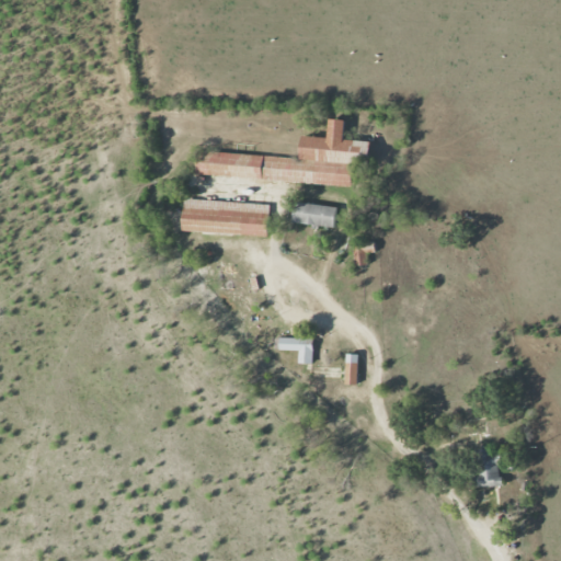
[(351,186),(352,163),(368,164),(369,142),(344,140),(346,121),(330,121),(329,138),(300,137),(299,159),(198,152),(196,176),(351,186)]
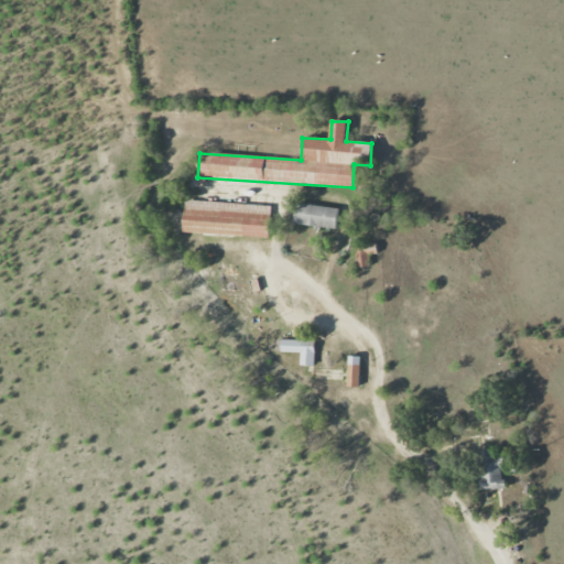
[(184,234),(269,238),(271,205),(185,202),(184,234)]
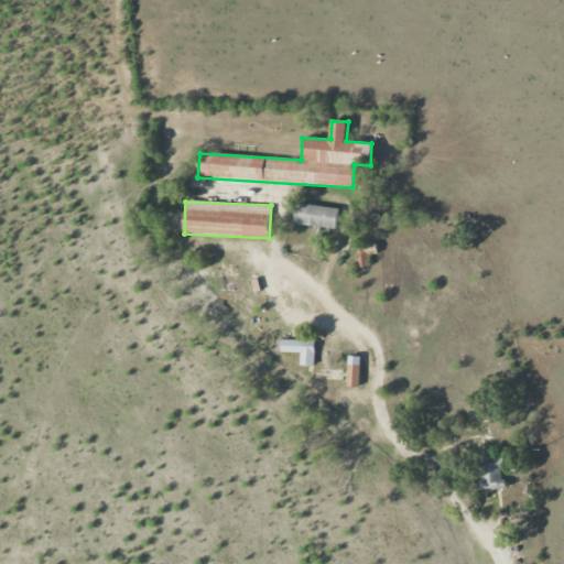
[(338,208),(296,204),(294,226),(336,230),(338,208)]
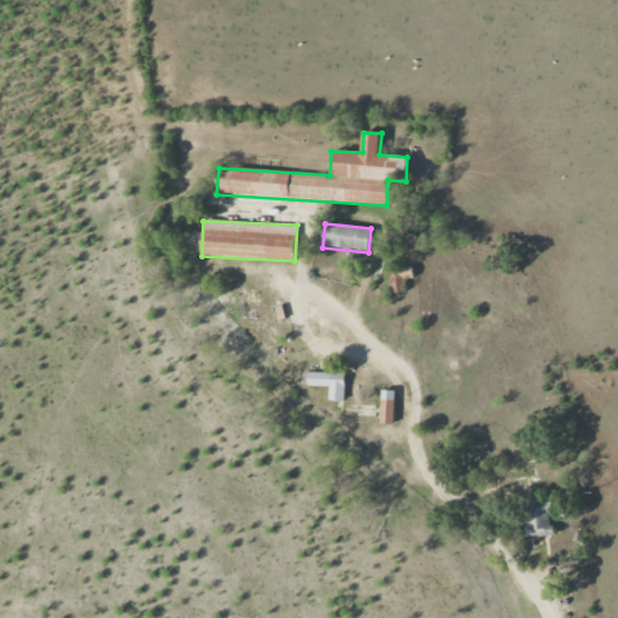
[(330,401),(345,402),(345,374),(309,373),(308,386),(331,386),(330,401)]
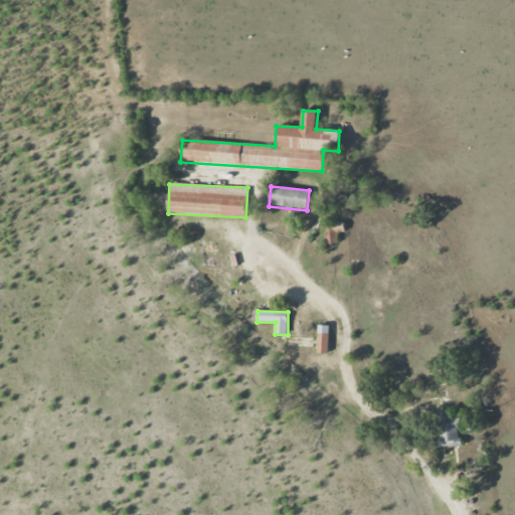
[(329,354),(329,326),(318,326),(318,353),(329,354)]
